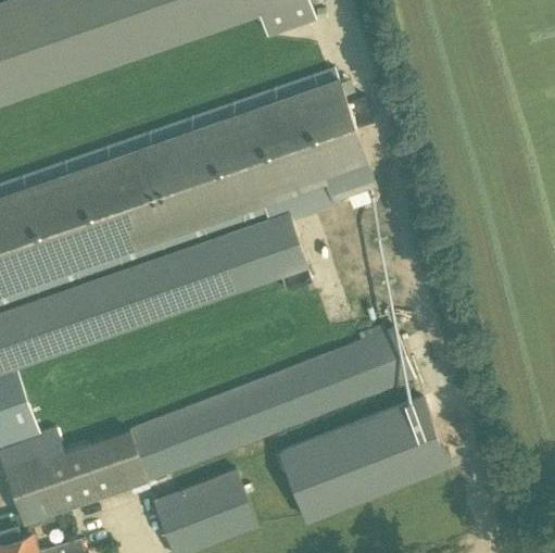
[(312,15),(305,0),(0,0),(0,98),(256,9),(265,33),(312,15)]
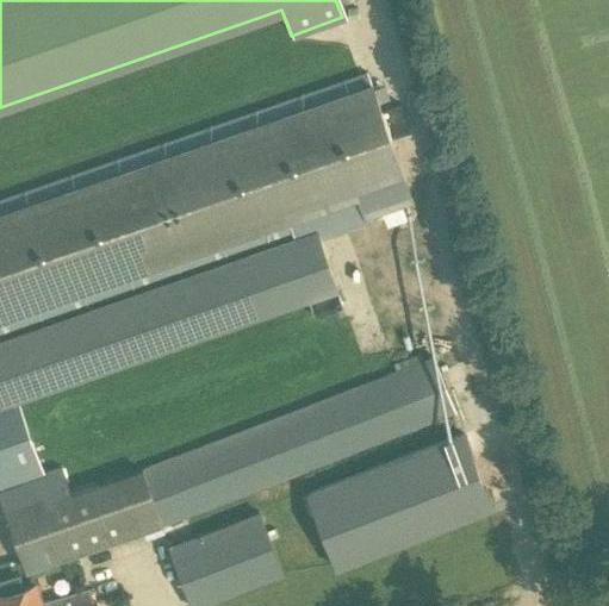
[(457,417),(434,357),(142,470),(142,472),(135,474),(130,458),(48,486),(45,479),(30,436),(20,406),(340,295),(317,232),(0,342),(0,323),(287,223),(293,239),(317,231),(319,237),(411,205),(370,86),(0,214),(0,504),(6,519),(7,518),(26,574),(160,528),(162,526),(162,530),(457,417)]
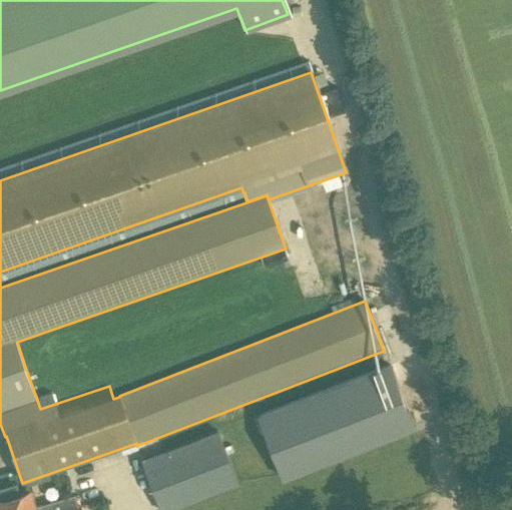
[(282,480),(414,430),(390,367),(259,417),(282,480)]
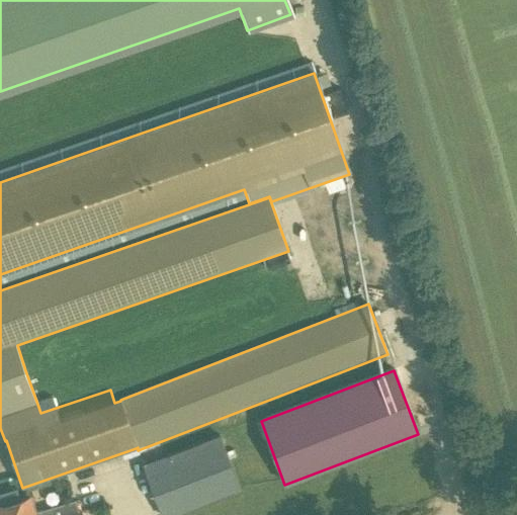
[(179,514),(242,491),(220,436),(143,466),(161,514),(179,514)]
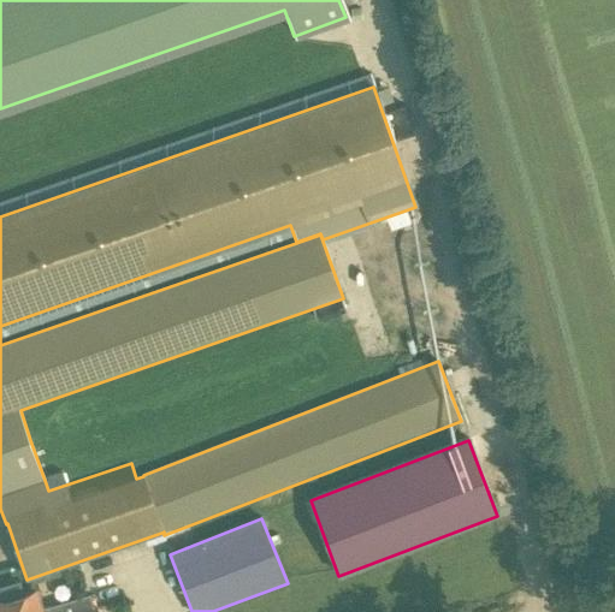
[(42,611),(37,593),(0,604),(0,607),(1,611),(42,611)]
